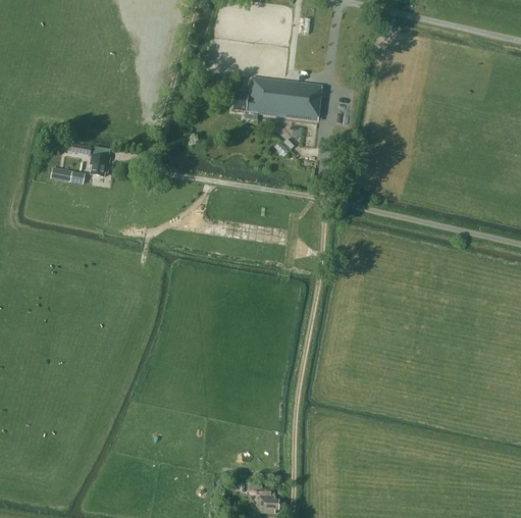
[(322,84),(284,79),(253,74),(251,94),(249,94),(235,92),(232,107),(248,108),(258,110),(258,111),(318,118),(322,84)]
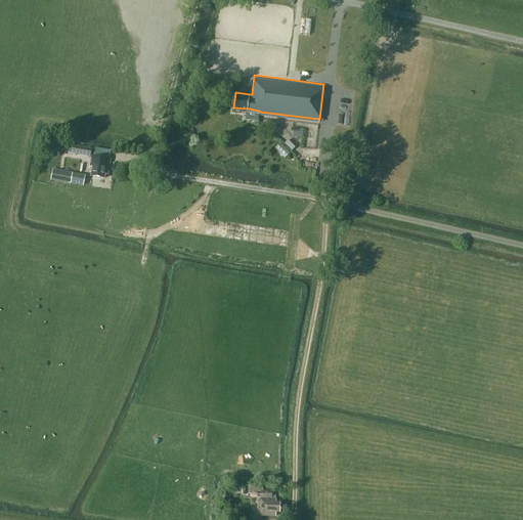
[(93,145),(69,140),(67,148),(91,154),(93,145)]
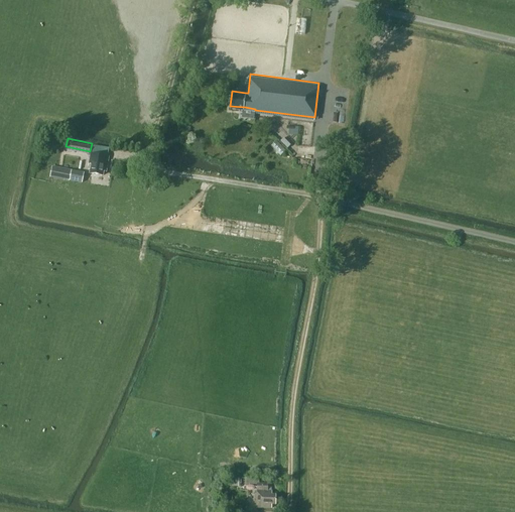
[(109,153),(93,151),(90,170),(103,172),(104,167),(106,168),(109,153)]
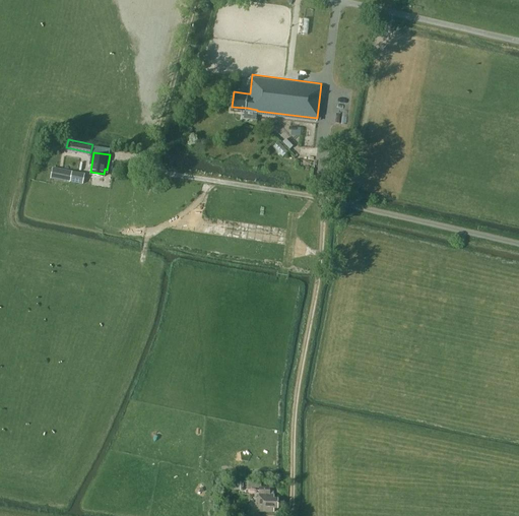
[(73,168),(55,164),(52,176),(71,180),(73,168)]
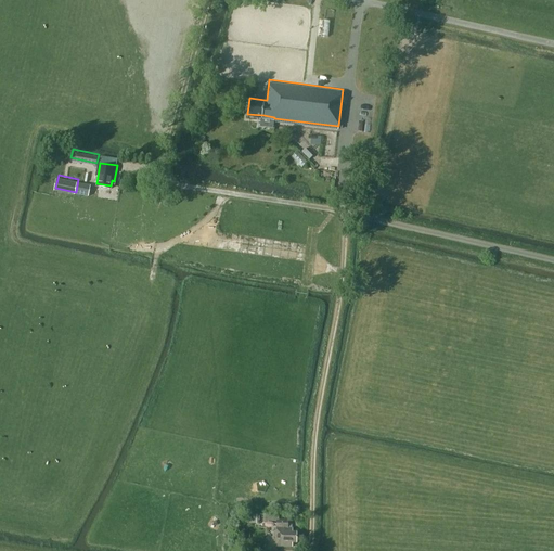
[(92,182),(79,180),(77,191),(90,193),(92,182)]
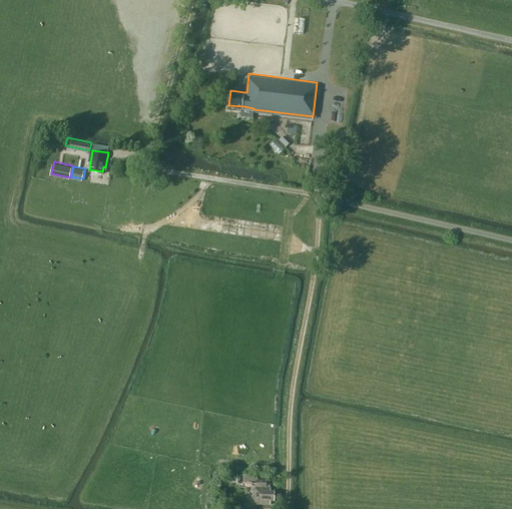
[(239,468),(228,468),(228,471),(227,471),(226,480),(239,480),(239,468)]
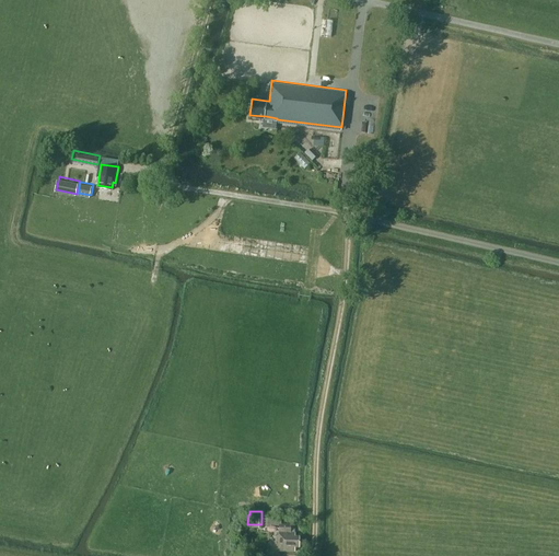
[(291,522),(279,522),(279,547),(295,548),(295,545),(300,545),(300,535),(295,535),(295,530),(291,530),(291,522)]
